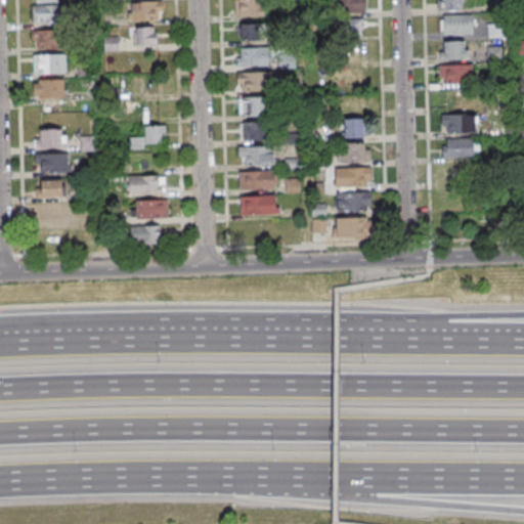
[(234,0),(234,16),(263,16),(263,0),(234,0)]
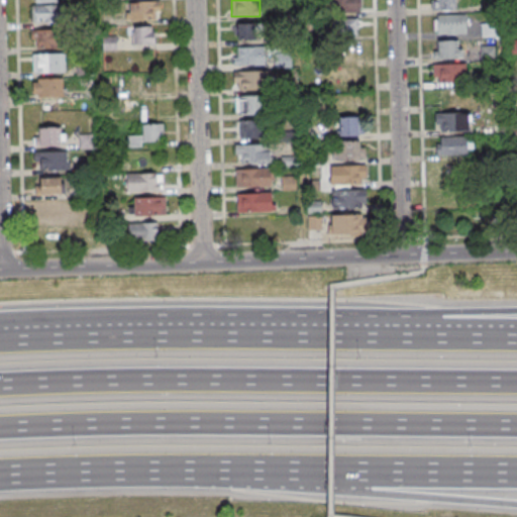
[(359,10),(358,0),(328,0),(329,11),(359,10)]
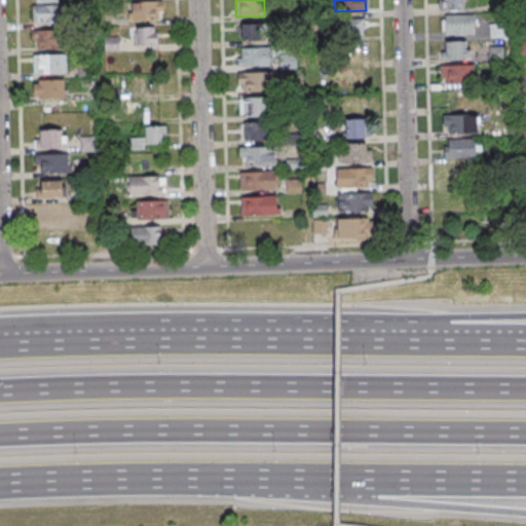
[(464,9),(464,0),(439,0),(439,9),(464,9)]
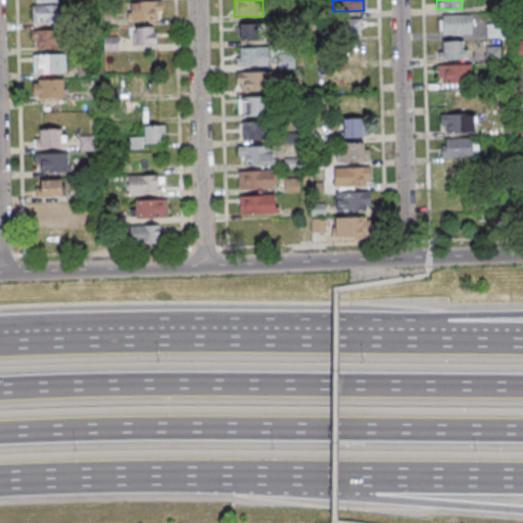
[(161,1),(128,1),(128,20),(161,20),(161,1)]
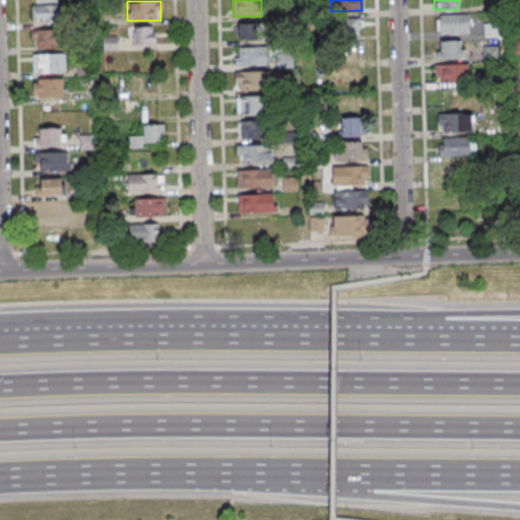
[(65,22),(65,4),(31,4),(31,22),(65,22)]
